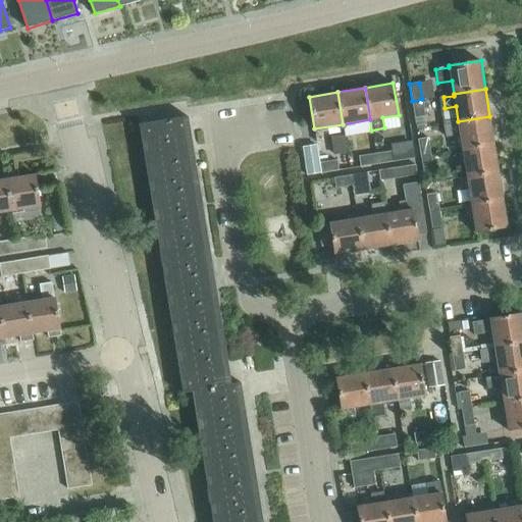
[(425,115),(422,99),(412,101),(415,117),(425,115)]
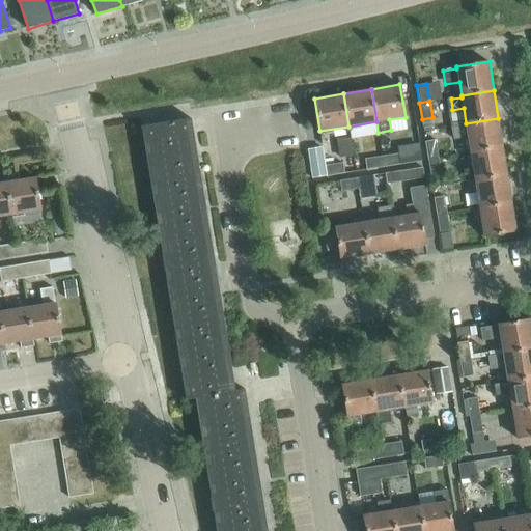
[(235,390),(228,343),(191,118),(141,127),(186,400),(195,398),(216,530),(268,530),(245,389),(235,390)]
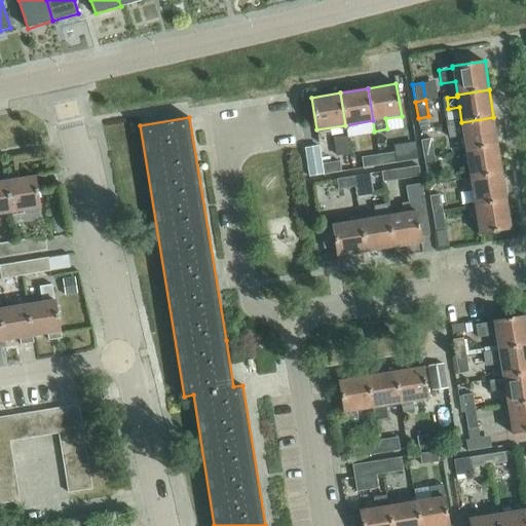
[(498,145),(493,117),(461,122),(461,123),(447,125),(449,139),(463,136),(465,150),(498,145)]
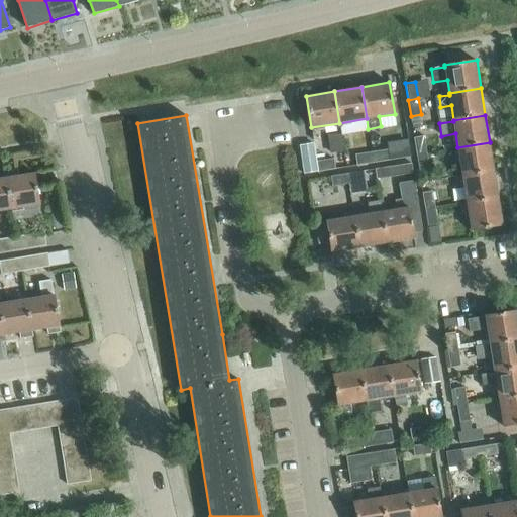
[(342,151),(340,135),(328,137),(331,152),(342,151)]
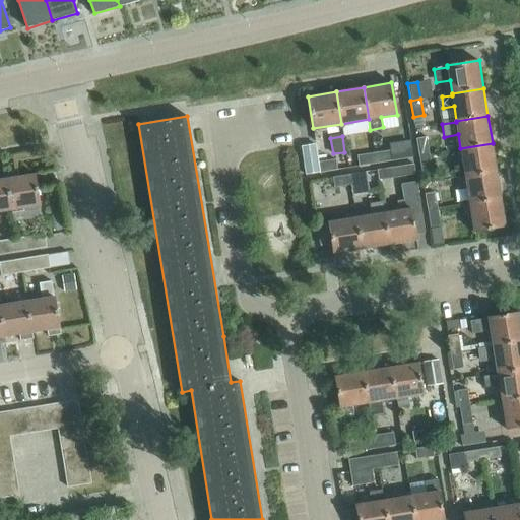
[(430,153),(427,137),(416,138),(418,155),(430,153)]
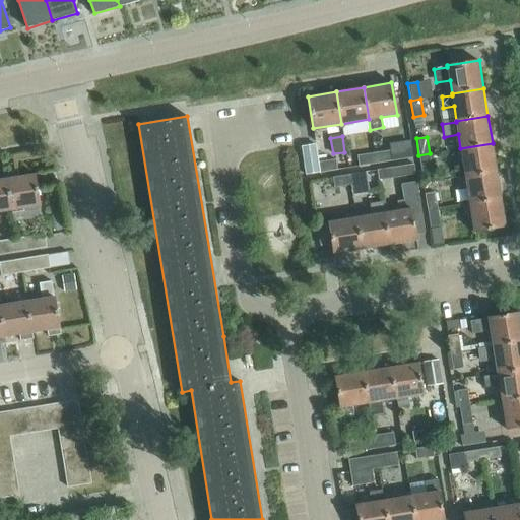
[(412,157),(410,139),(389,143),(390,150),(374,153),(376,163),(412,157)]
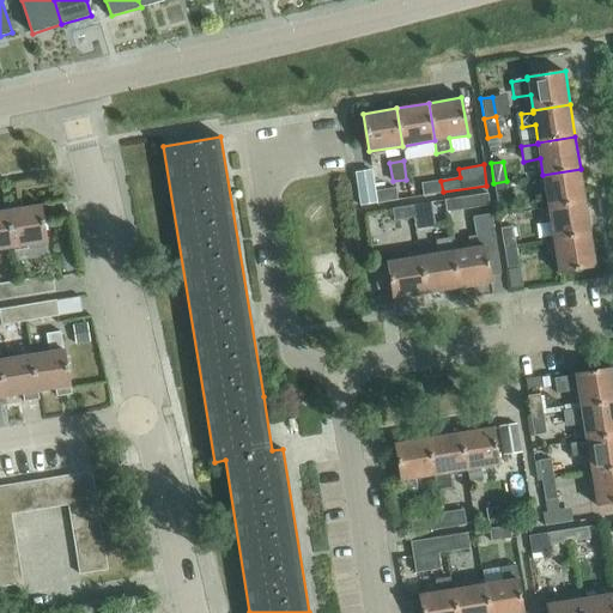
[(586,201),(581,169),(542,175),(548,207),(586,201)]
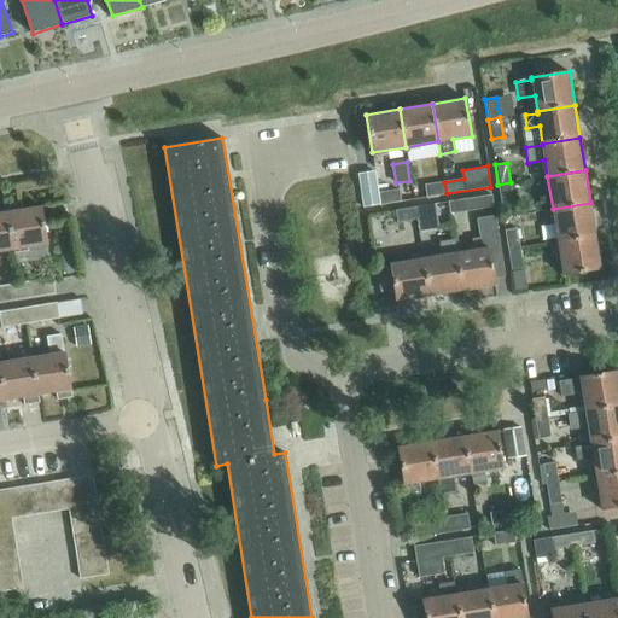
[(401,202),(398,188),(379,192),(378,176),(361,179),(366,207),(401,202)]
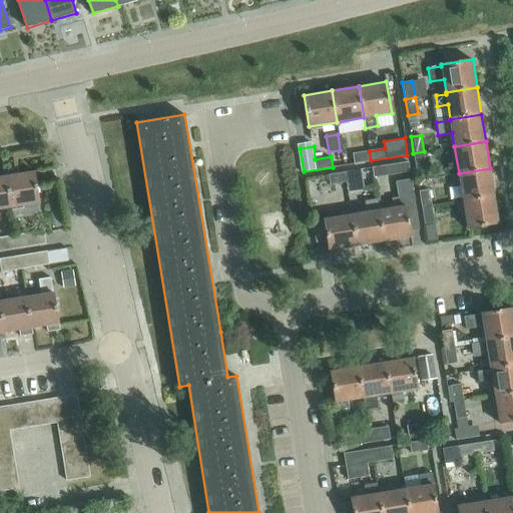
[(371,160),(369,151),(353,153),(354,163),(371,160)]
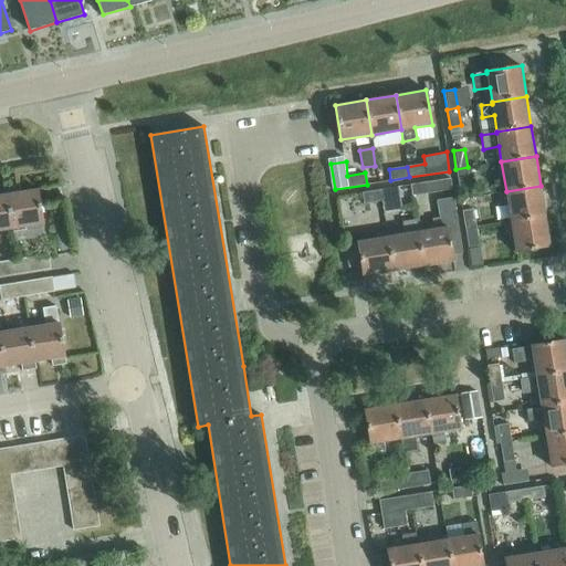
[(470,185),(468,167),(456,169),(459,187),(470,185)]
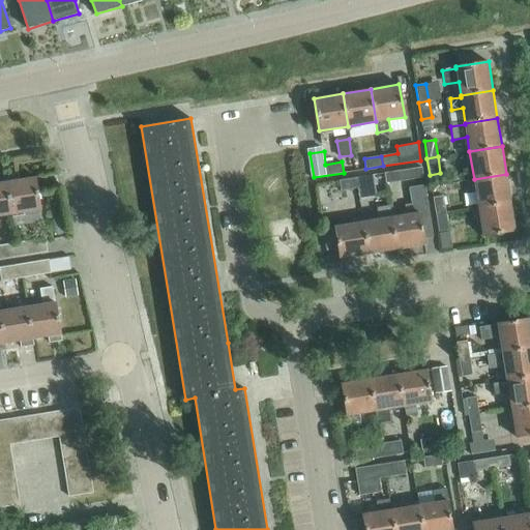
[(412,179),(411,169),(395,172),(396,181),(412,179)]
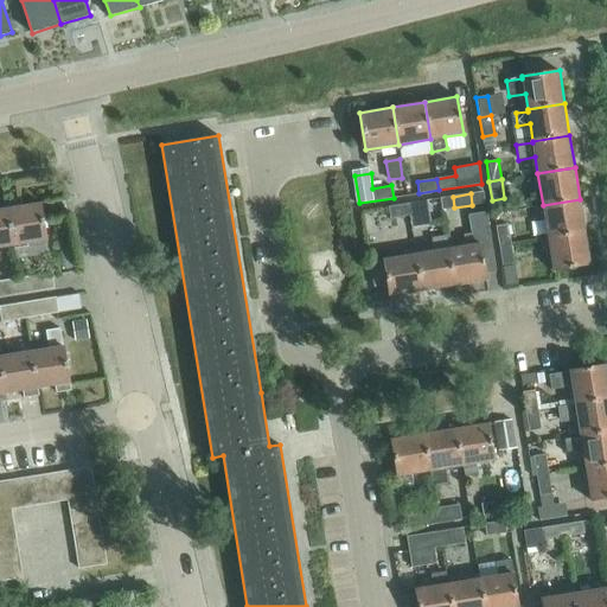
[(20,199),(7,202),(14,244),(46,240),(40,203),(21,206),(20,199)]
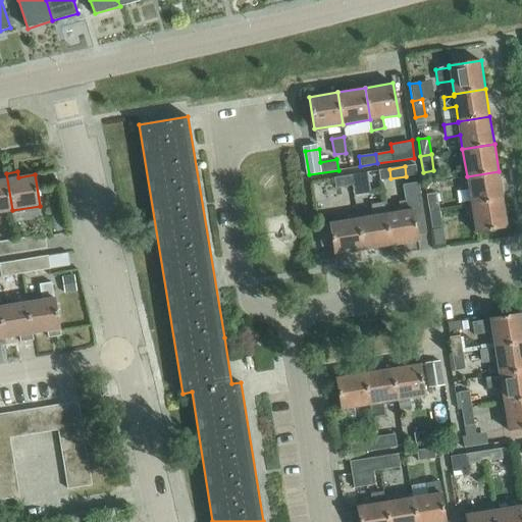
[(504,199),(499,171),(467,176),(456,178),(458,191),(469,189),(471,204),(504,199)]
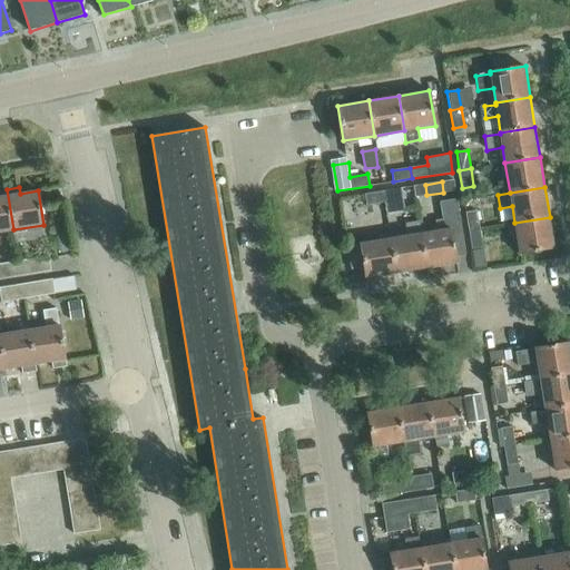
[(403,199),(401,188),(383,192),(384,202),(403,199)]
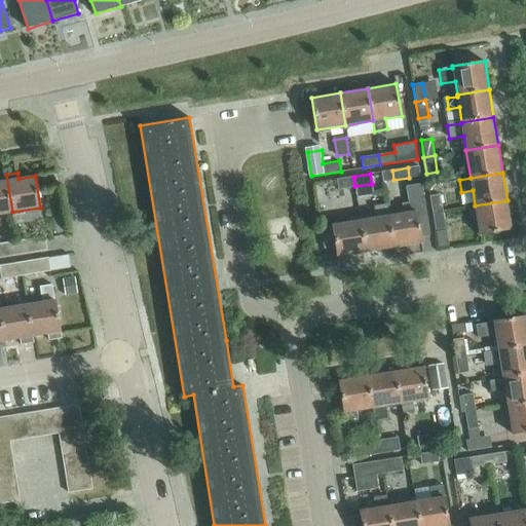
[(0,214),(12,212),(6,175),(5,175),(6,181),(0,181),(0,214)]
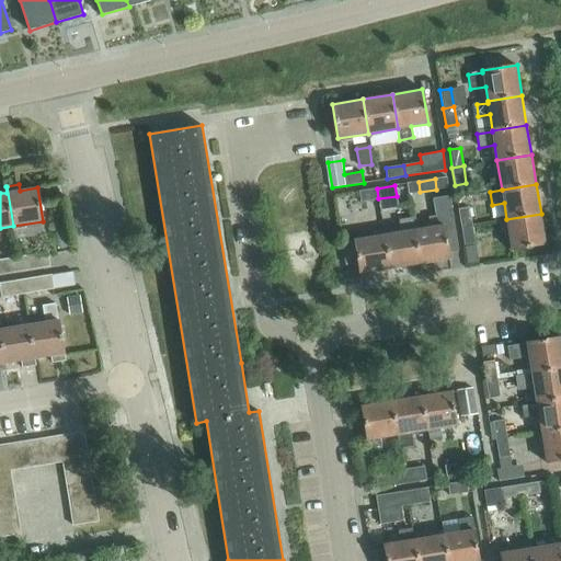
[(378,198),(377,189),(358,191),(359,195),(361,202),(378,198)]
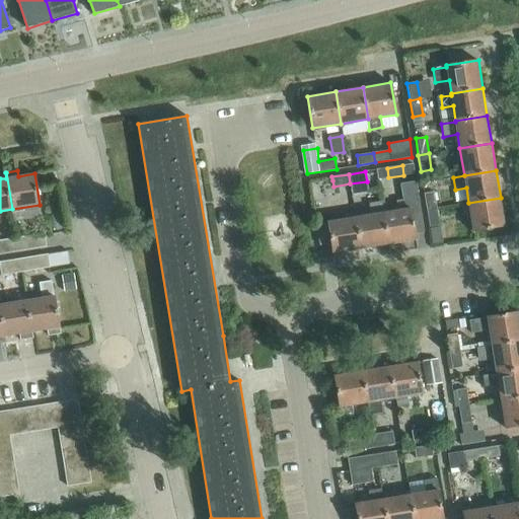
[(437,208),(434,192),(424,194),(427,210),(437,208)]
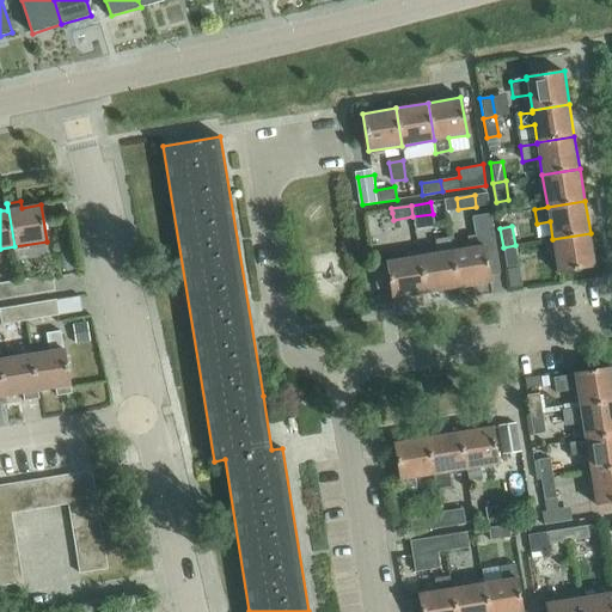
[(490,283),(484,246),(483,233),(466,236),(469,249),(452,251),(458,289),(490,283)]
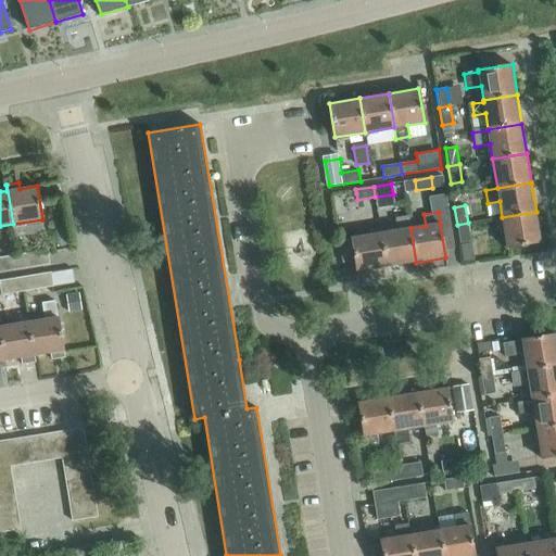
[(541,242),(536,212),(502,217),(507,248),(541,242)]
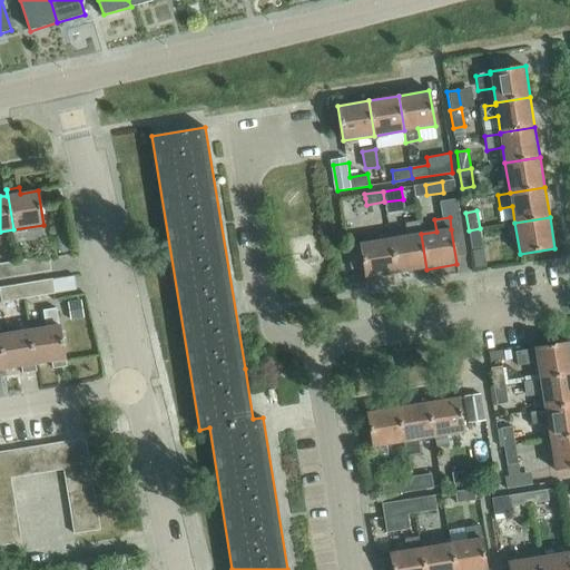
[(421,234),(419,220),(404,223),(406,236),(391,238),(391,239),(396,274),(426,269),(421,234)]
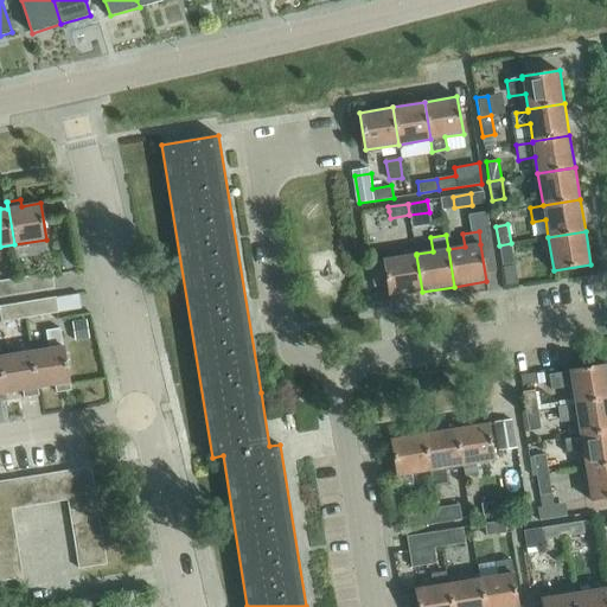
[(513,263),(511,243),(499,246),(502,266),(513,263)]
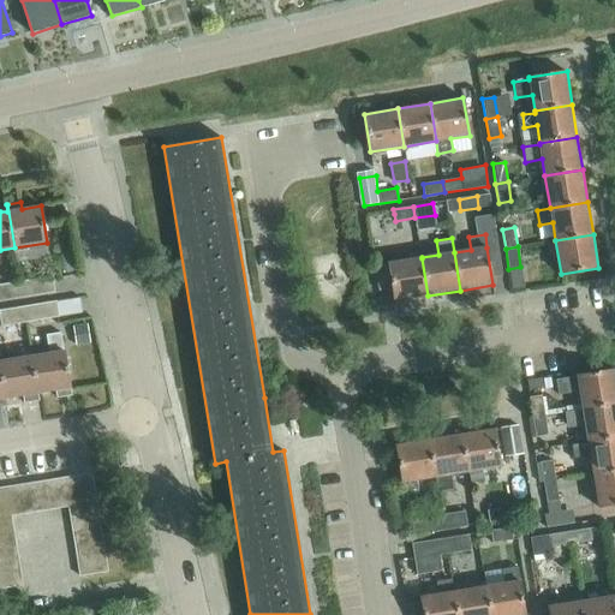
[(422,258),(422,257),(421,249),(406,251),(407,260),(388,263),(394,300),(428,296),(422,258)]
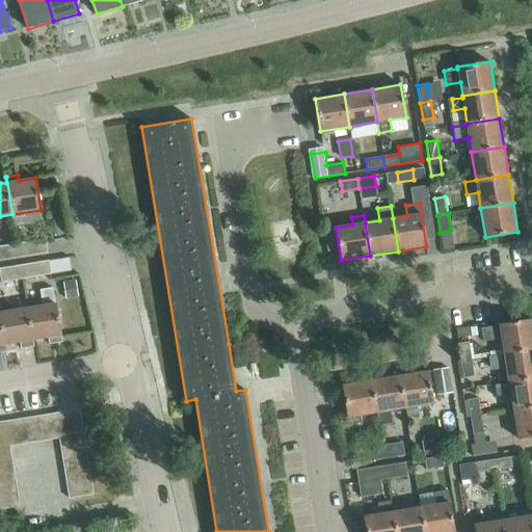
[(442,234),(444,250),(453,249),(451,233),(442,234)]
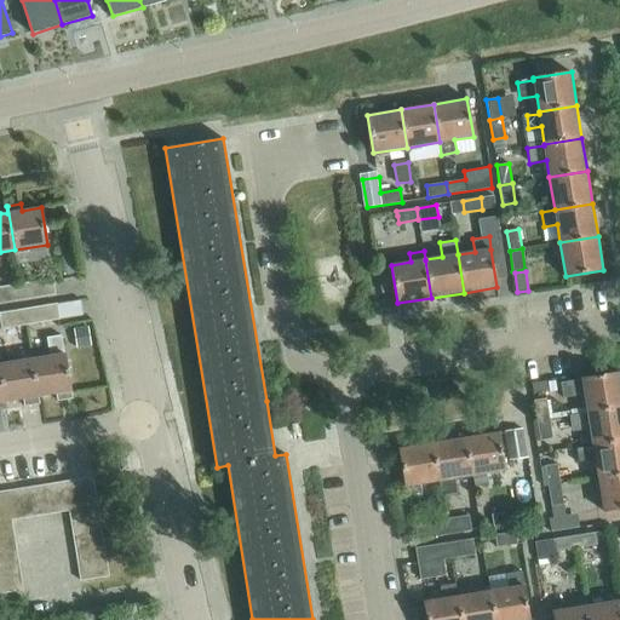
[(53,279),(19,285),(22,299),(56,294),(53,279)]
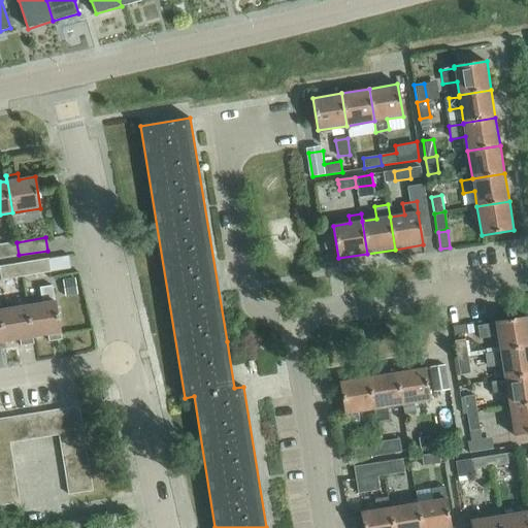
[(0,258),(19,255),(17,242),(0,244),(0,258)]
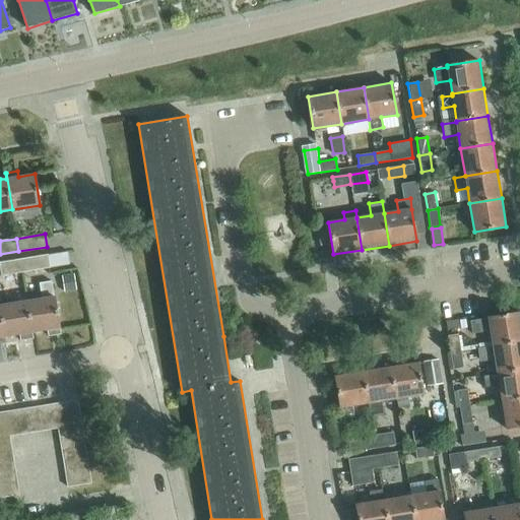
[(48,255),(25,258),(27,271),(50,268),(48,255)]
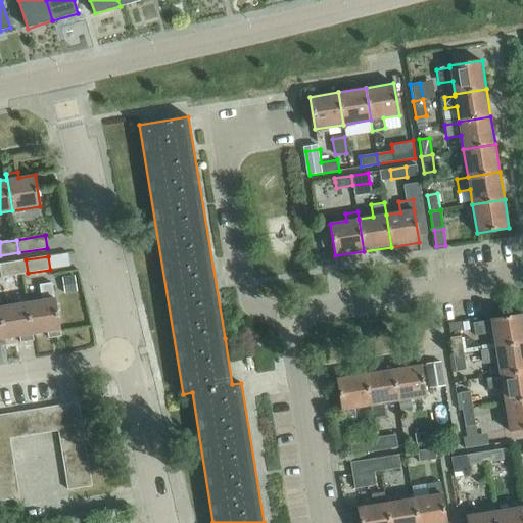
[(28,273),(26,259),(13,262),(15,275),(28,273)]
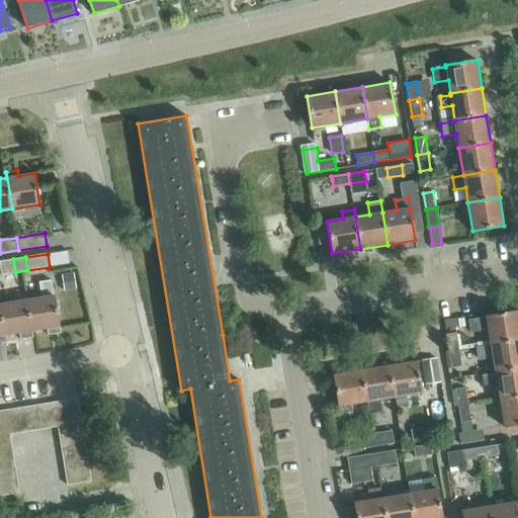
[(15,272),(13,259),(0,261),(0,263),(2,274),(15,272)]
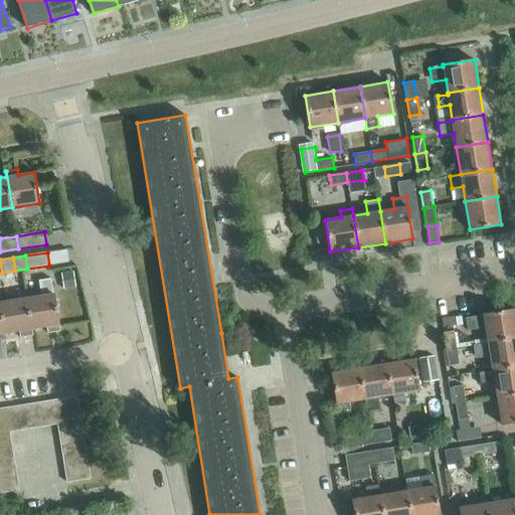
[(62,275),(64,289),(75,287),(73,274),(62,275)]
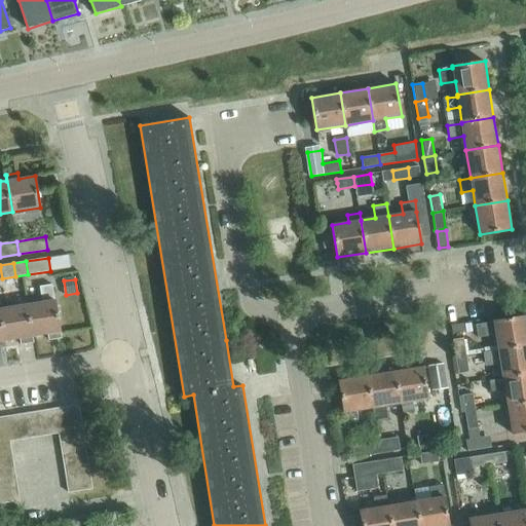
[(62,338),(55,300),(54,301),(52,285),(39,287),(42,303),(27,305),(32,337),(33,337),(47,335),(48,340),(62,338)]
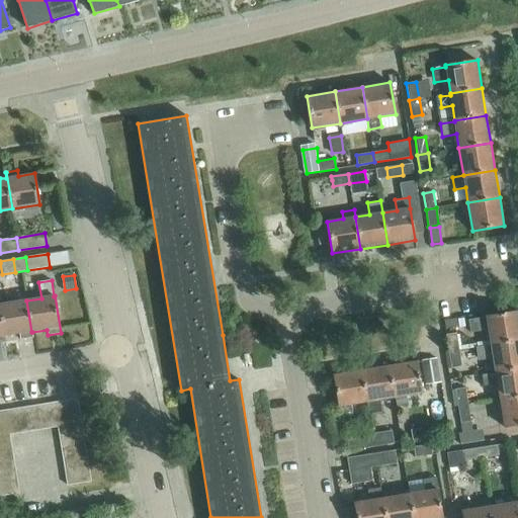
[(31,332),(26,300),(0,305),(0,312),(4,336),(5,336),(19,334),(20,339),(32,337),(32,332),(31,332)]
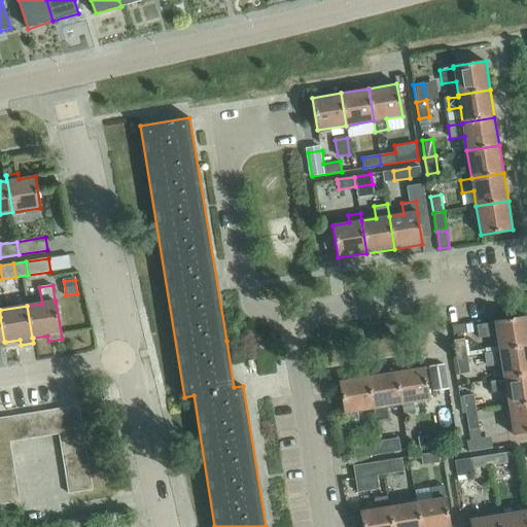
[(526,346),(526,316),(495,322),(477,325),(479,338),(499,335),(501,350),(526,346)]
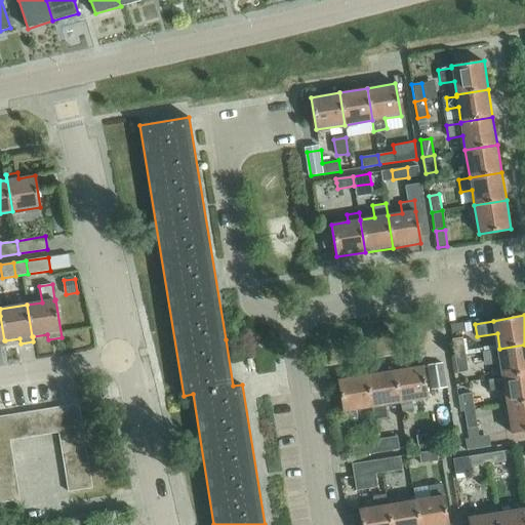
[(463,331),(461,322),(449,324),(451,333),(463,331)]
